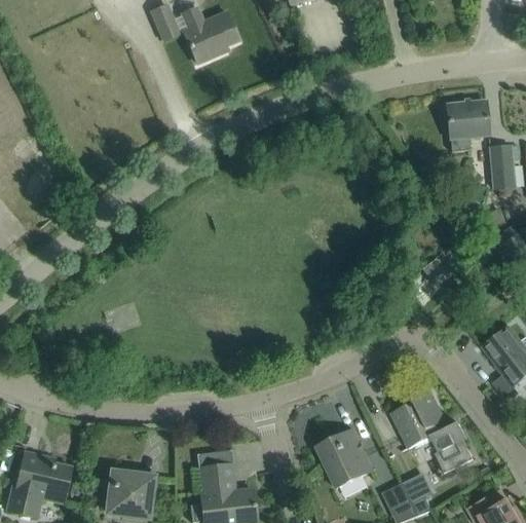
[(166,3),(151,10),(164,40),(180,33),(166,3)]
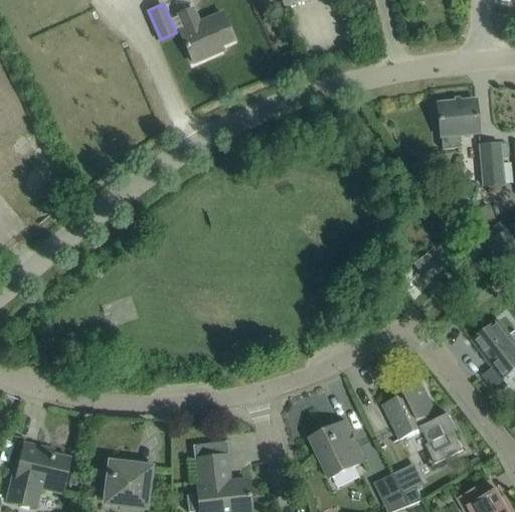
[(233,38),(221,11),(198,21),(192,7),(178,13),(184,27),(179,29),(192,61),(216,51),(213,45),(219,42),(220,44),(233,38)]
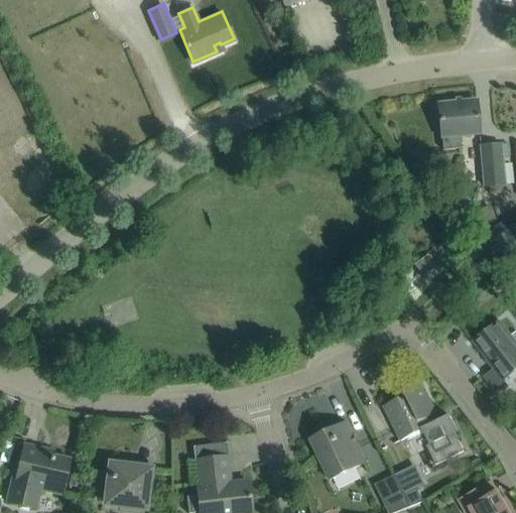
[(460,133),(479,131),(476,98),(437,102),(441,148),(461,146),(460,133)]
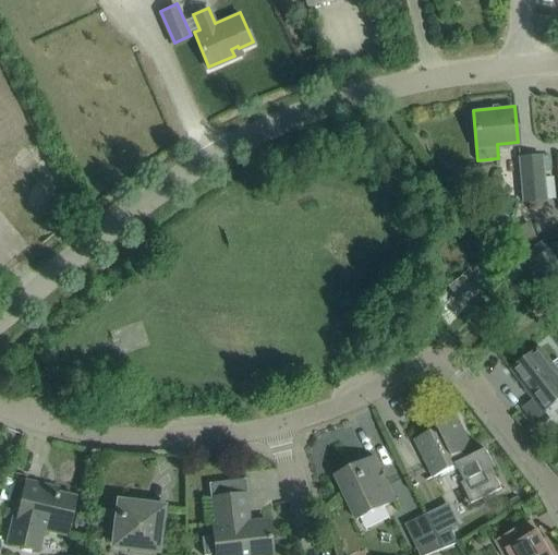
[(543,175),(542,155),(521,156),(524,202),(529,201),(542,200),(553,200),(550,173),(543,175)]
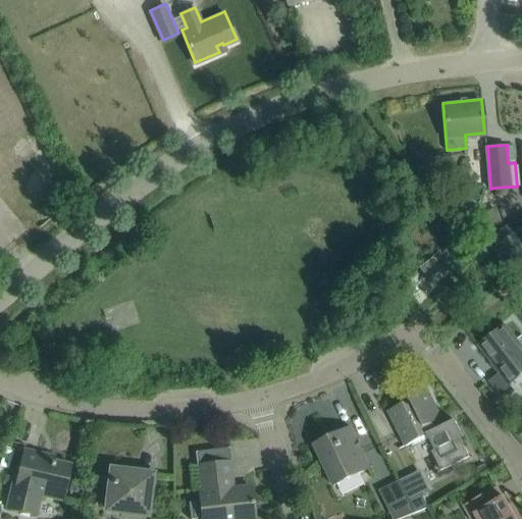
[(431,257),(420,266),(428,275),(439,267),(431,257)]
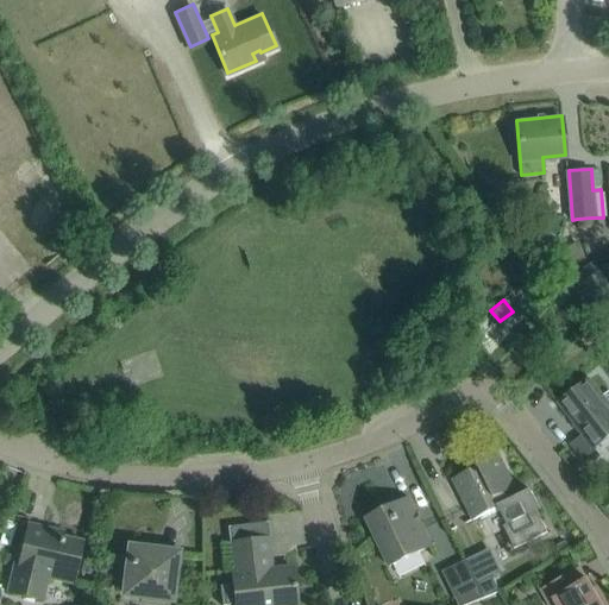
[(588,464),(602,454),(595,446),(608,434),(608,402),(590,377),(585,380),(586,383),(578,390),(576,388),(559,401),(583,432),(570,441),(588,464)]
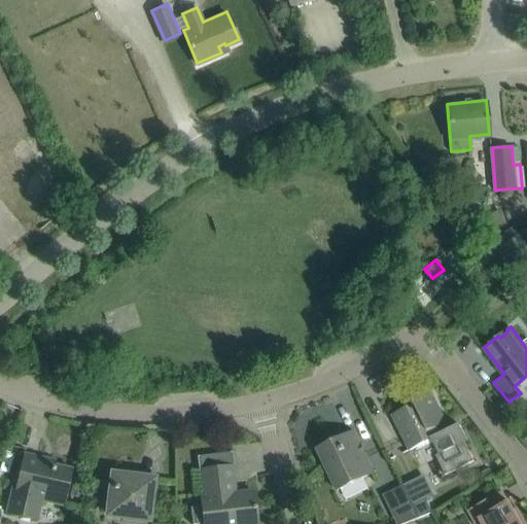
[(435,453),(446,474),(473,459),(464,440),(467,438),(459,422),(446,428),(443,422),(447,420),(431,389),(413,398),(414,402),(413,407),(408,405),(392,413),(410,448),(415,446),(416,449),(433,441),(438,451),(435,453)]
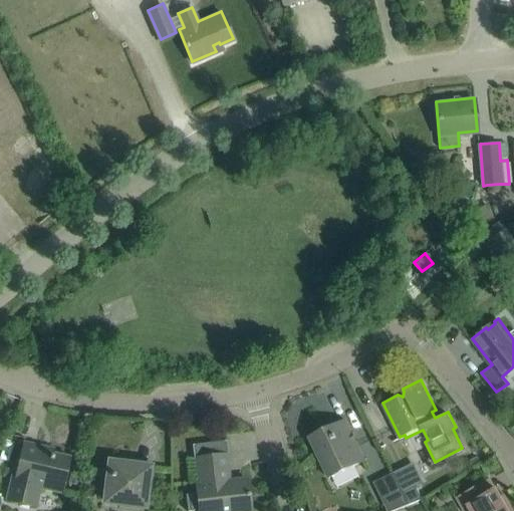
[(364,458),(345,419),(309,436),(328,476),(364,458)]
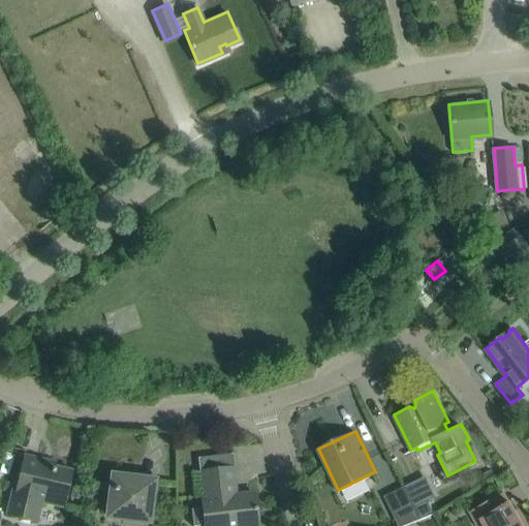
[(41,500),(63,505),(71,469),(42,463),(43,458),(24,454),(19,477),(14,476),(6,514),(36,520),(41,500)]
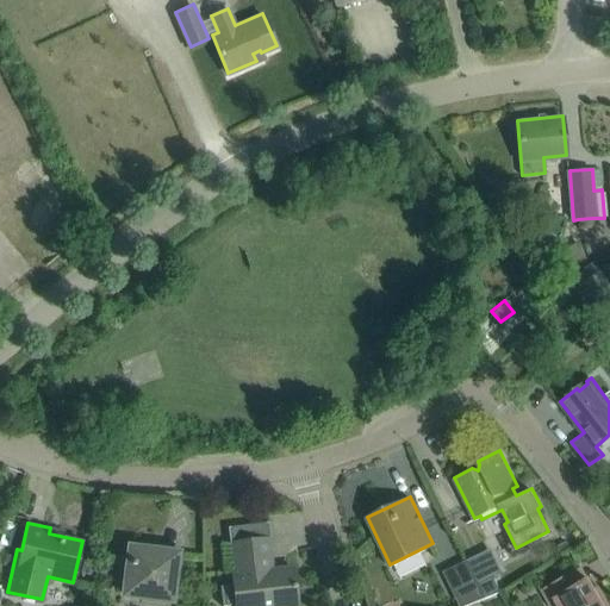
[(268,537),(231,542),(235,572),(232,573),(234,583),(221,585),(223,605),(236,604),(236,605),(290,605),(297,605),(292,566),(272,568),(268,537)]
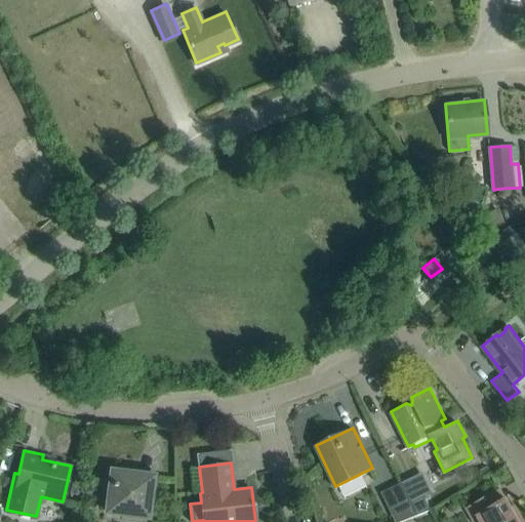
[(145,516),(148,516),(153,476),(140,474),(142,472),(132,468),(125,467),(124,472),(112,471),(107,511),(125,514),(127,519),(144,521),(145,516)]
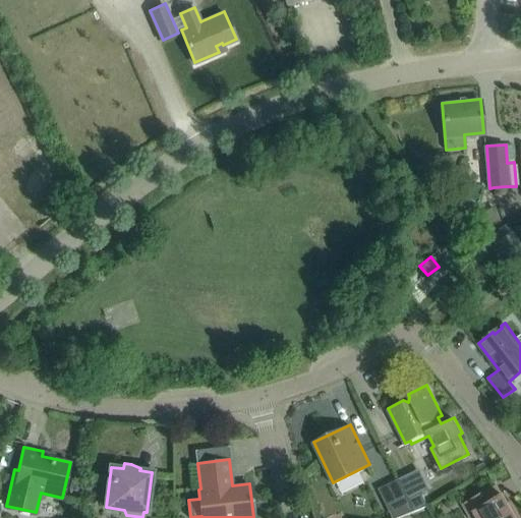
[(379,487),(394,517),(414,509),(409,499),(409,498),(399,477),(379,487)]
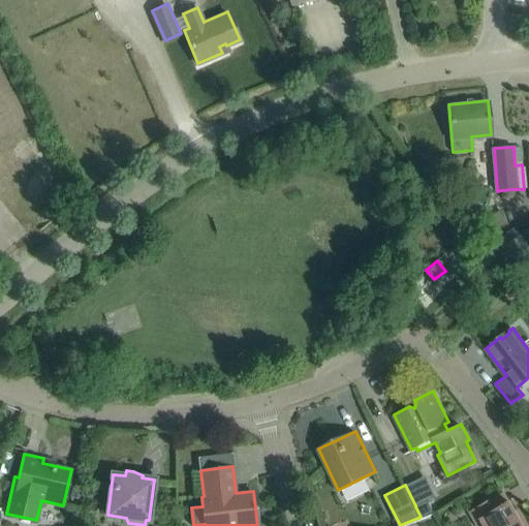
[(415,505),(415,506),(421,517),(434,512),(428,499),(415,505)]
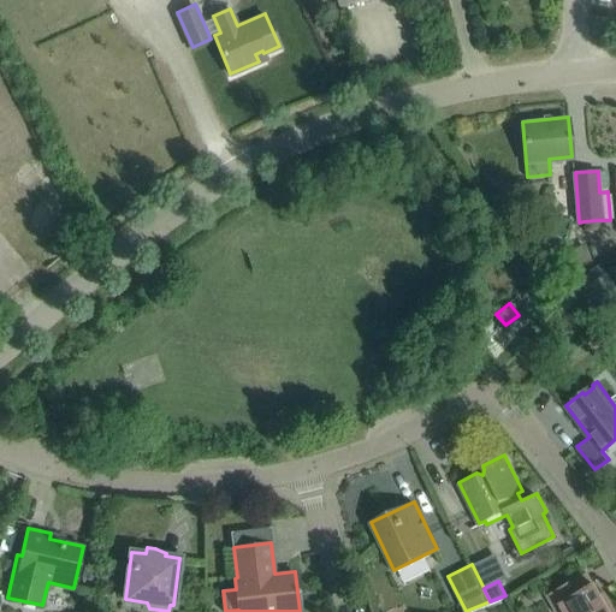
[(564,611),(600,611),(612,605),(611,605),(604,590),(600,593),(596,584),(578,594),(570,582),(548,594),(555,608),(562,605),(564,611)]
